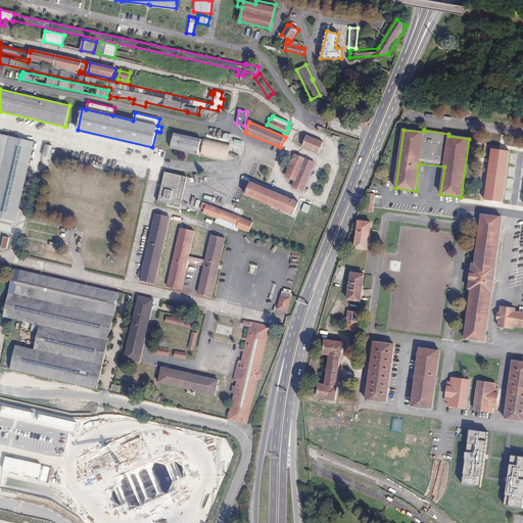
[(198,154),(201,139),(174,133),(171,148),(198,154)]
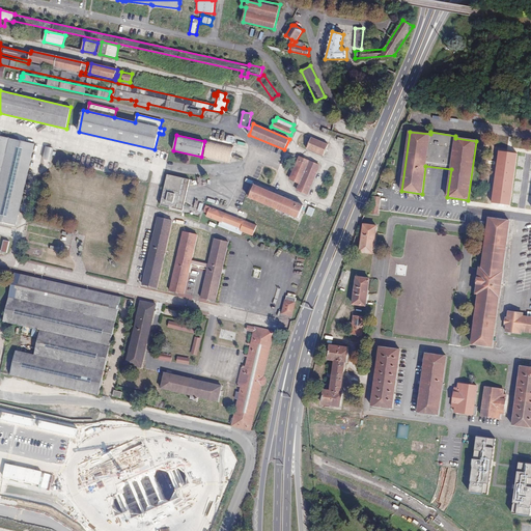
[(0,136),(0,221),(16,226),(34,144),(0,136)]
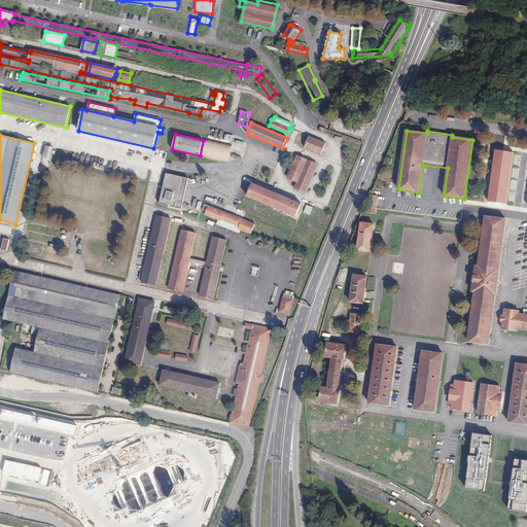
[(321,154),(326,143),(310,136),(305,147),(321,154)]
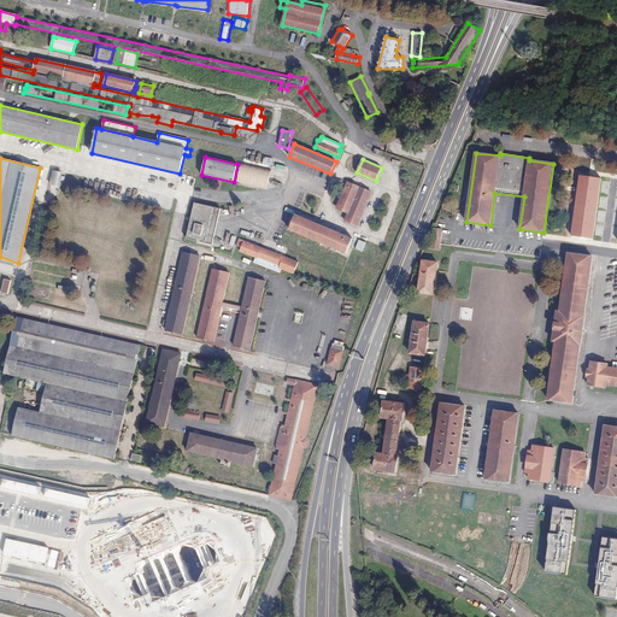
[(60,187),(62,171),(52,170),(50,186),(60,187)]
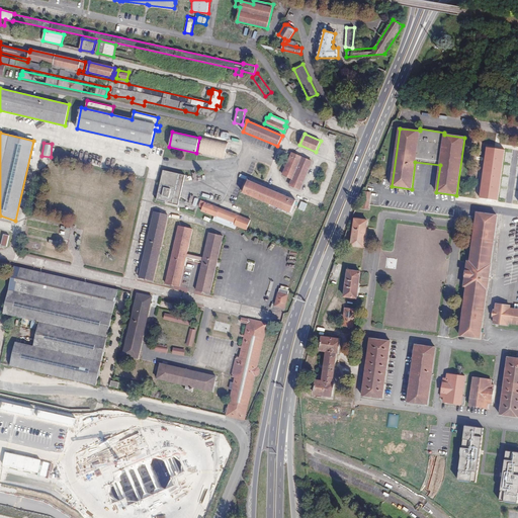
[(299,189),(312,161),(292,153),(283,175),(292,179),(289,185),(299,189)]
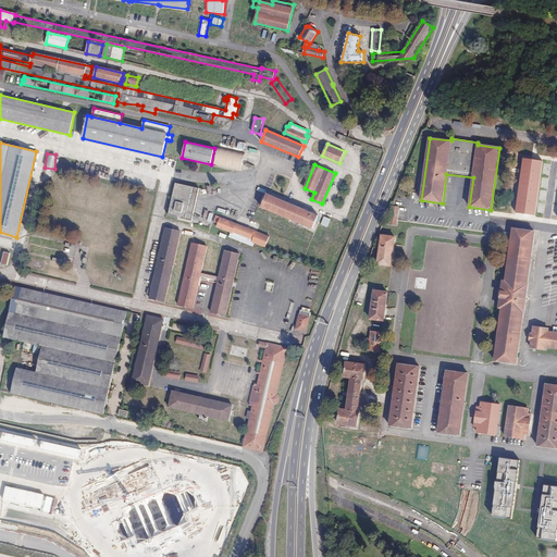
[(192,224),(199,188),(176,183),(169,215),(178,218),(177,220),(192,224)]
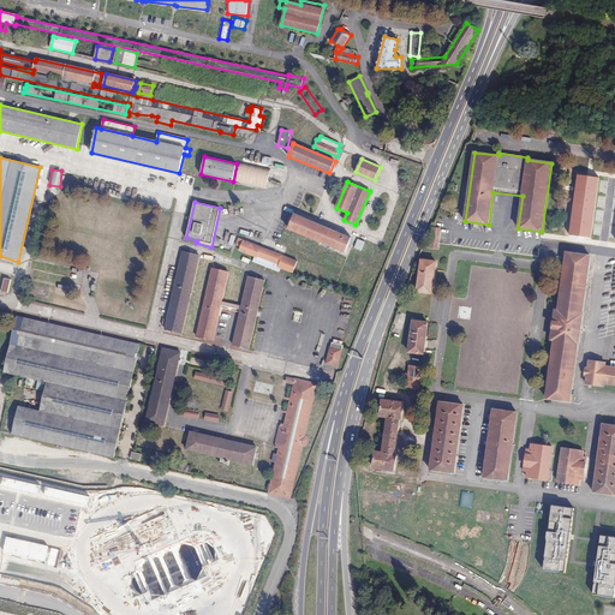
[(330,226),(329,228),(294,214),(288,228),(330,246),(329,249),(339,252),(340,251),(346,252),(352,238),(339,233),(340,231),(330,226)]
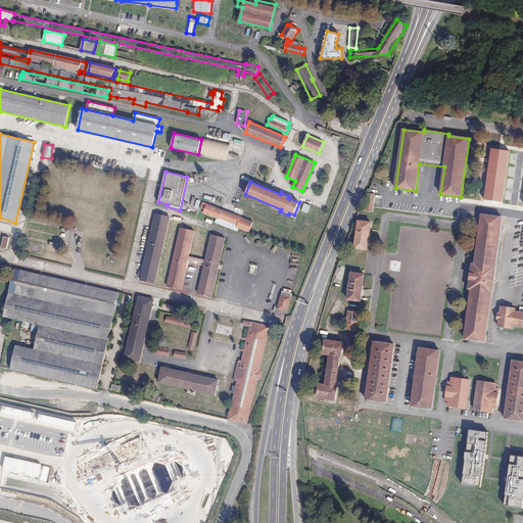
[(373,211),(375,195),(368,194),(366,210),(373,211)]
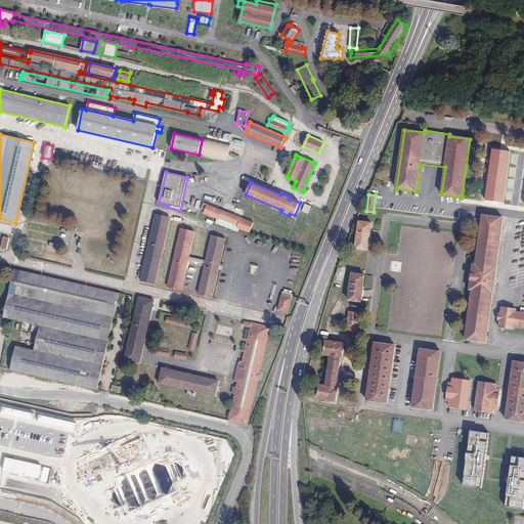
[(250,232),(251,229),(254,222),(204,203),(201,209),(206,211),(204,214),(219,219),(217,223),(238,231),(239,228),(250,232)]
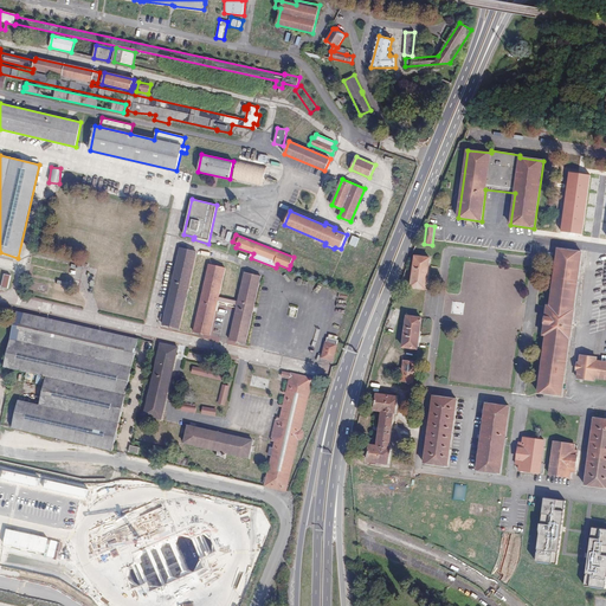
[(356,247),(360,238),(353,236),(349,245),(356,247)]
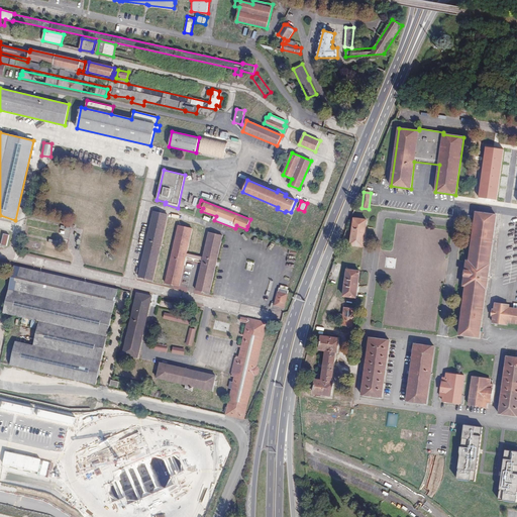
[(168,215),(153,212),(139,277),(152,280),(168,215)]
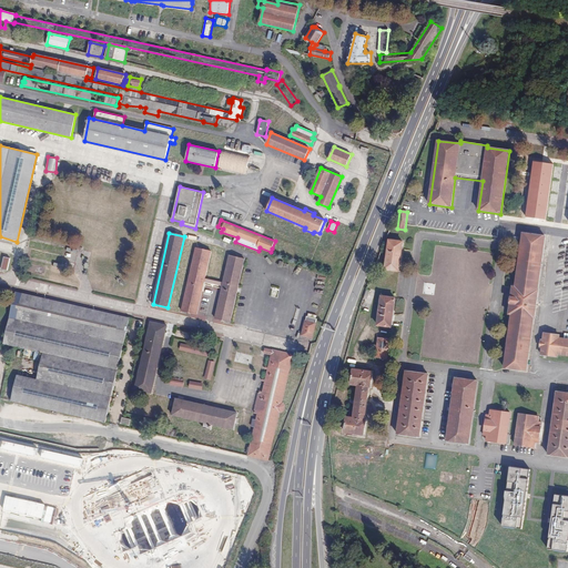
[(538,290),(545,236),(523,233),(516,286),(513,286),(509,314),(511,315),(505,368),(527,372),(534,317),(535,317),(538,290)]
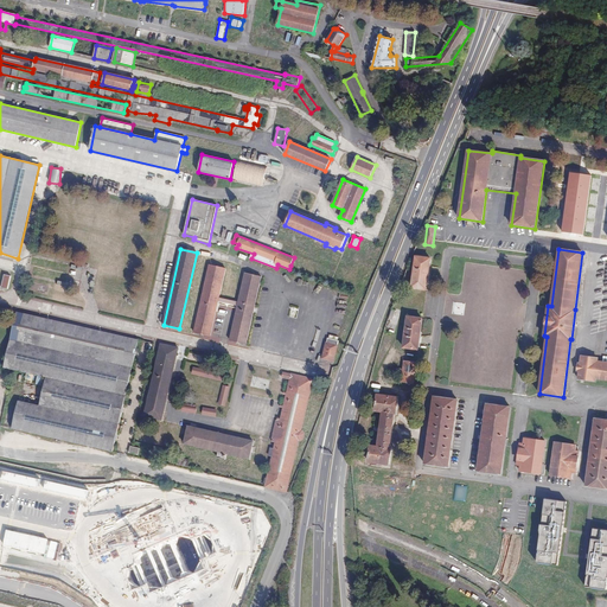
[(430,259),(416,256),(411,287),(427,289),(430,259)]
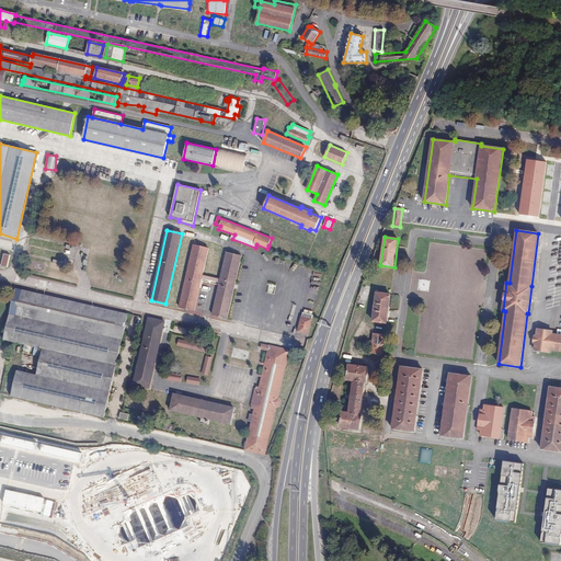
[(208,249),(194,245),(180,307),(195,310),(208,249)]
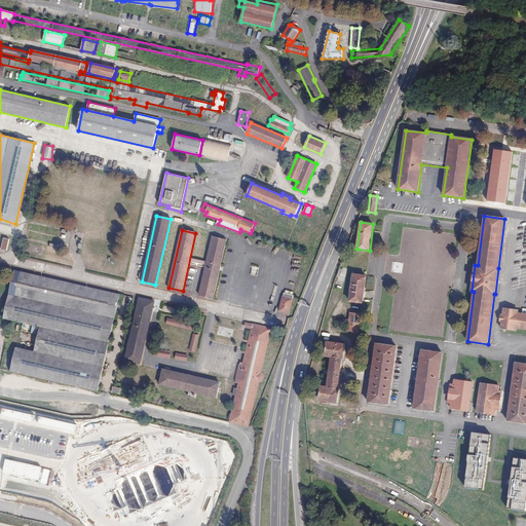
[(4,237),(1,250),(7,251),(9,239),(4,237)]
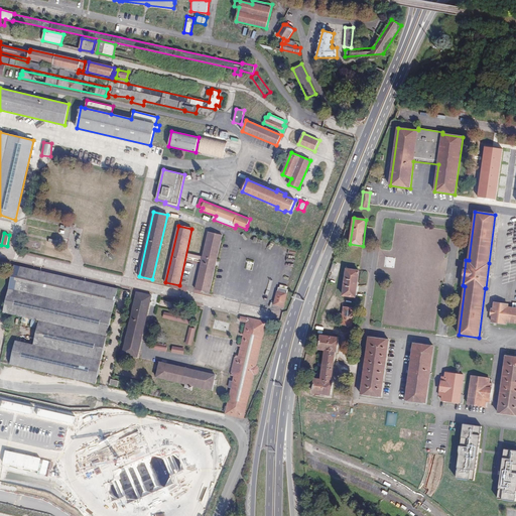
[(10,364),(96,384),(118,289),(14,265),(3,312),(37,320),(32,345),(15,342),(10,364)]
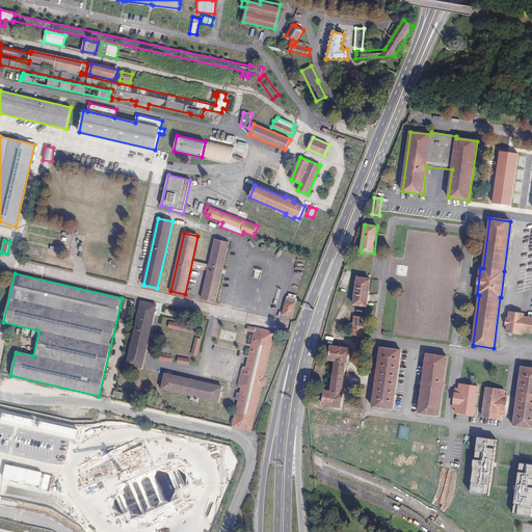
[(367,307),(370,280),(357,277),(353,304),(367,307)]
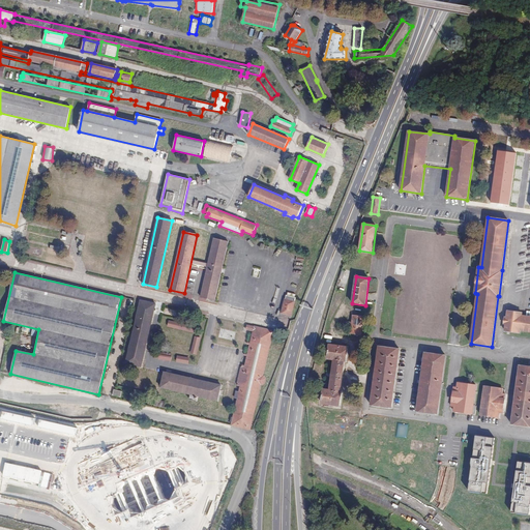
[(292,316),(296,297),(286,295),(286,299),(285,299),(282,313),(292,316)]
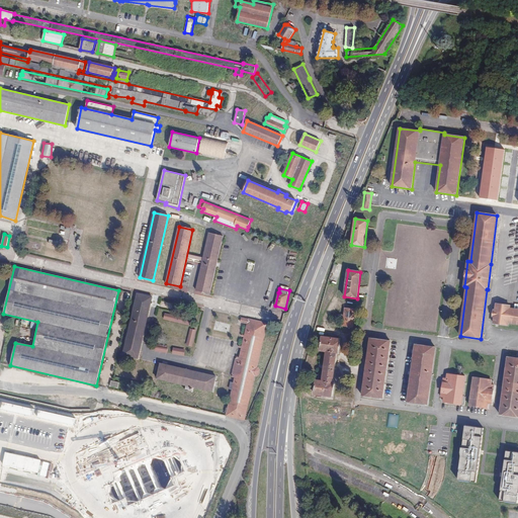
[(139,358),(152,297),(138,293),(123,355),(139,358)]
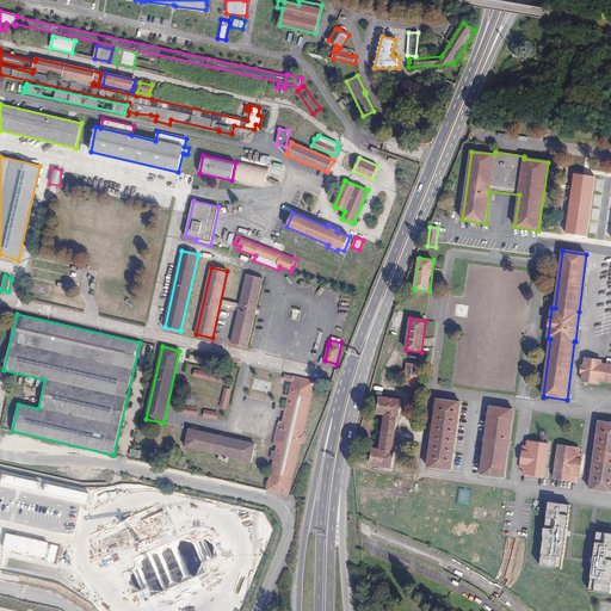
[(610,382),(610,365),(602,364),(602,360),(585,358),(582,382),(599,383),(599,381),(610,382)]
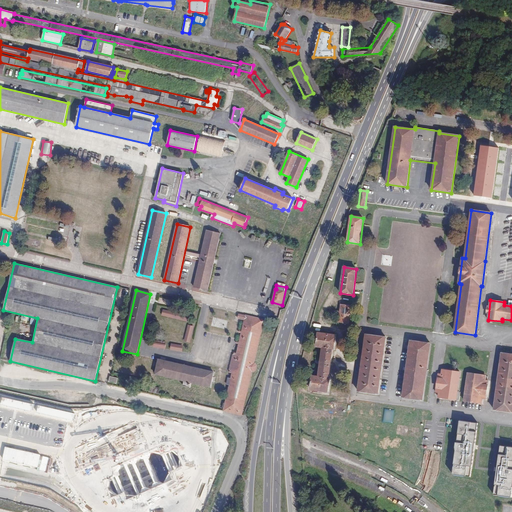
[(339,317),(339,322),(349,323),(351,306),(341,305),(340,312),(337,311),(337,316),(339,317)]
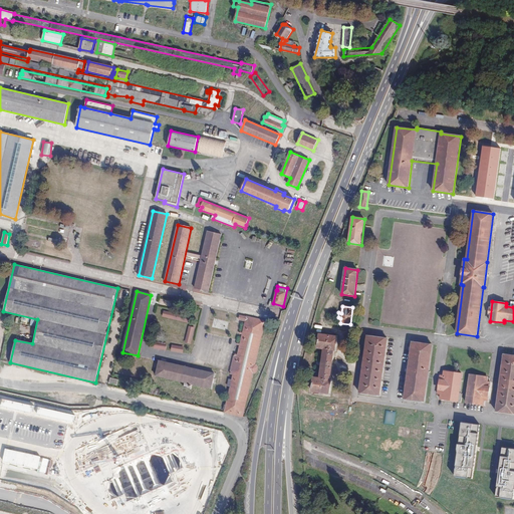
[(164,310),(163,317),(190,323),(191,316),(164,310)]
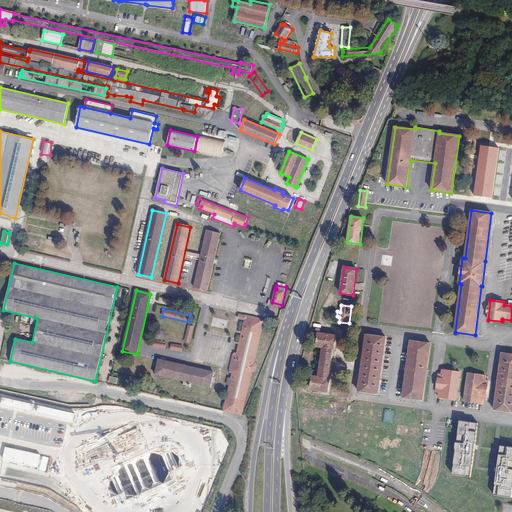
[(254,363),(264,320),(239,314),(238,318),(245,320),(242,331),(239,331),(239,332),(242,333),(240,342),(237,342),(236,343),(240,344),(237,353),(234,352),(230,372),(233,373),(232,379),(228,378),(227,384),(230,385),(228,394),(225,393),(225,394),(228,395),(225,411),(242,414),(252,371),(253,371),(256,370),(257,366),(255,364),(254,363)]
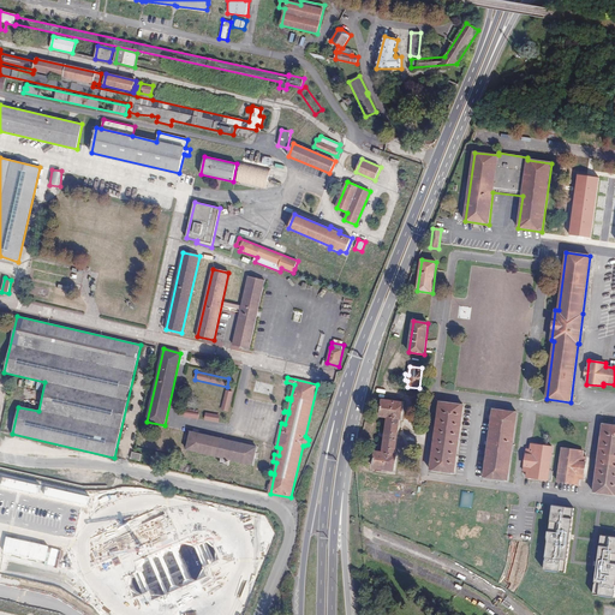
[(225,390),(222,411),(230,412),(232,392),(225,390)]
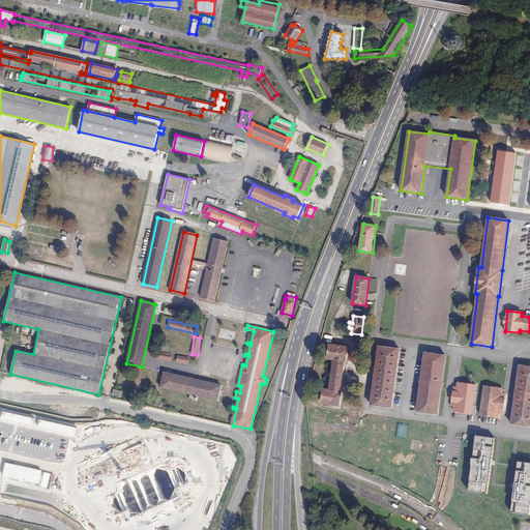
[(346,361),(348,347),(329,345),(328,359),(334,360),(330,390),(324,389),(322,404),(340,406),(342,391),(341,391),(345,361),(346,361)]
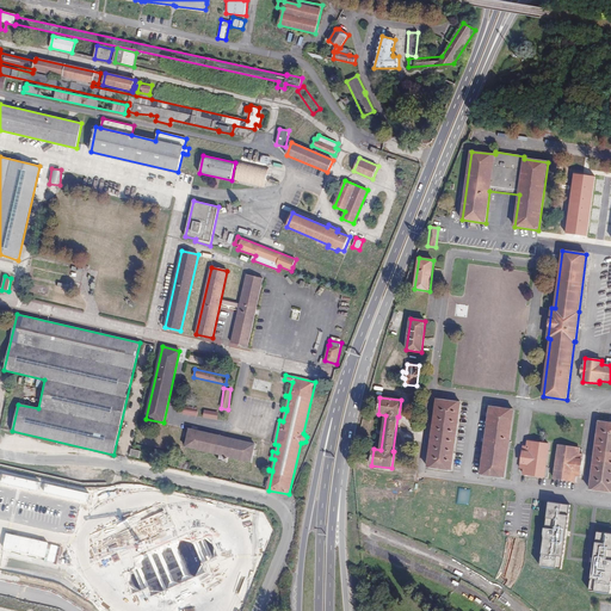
[(461,402),(437,399),(436,409),(427,468),(451,470),(461,402)]
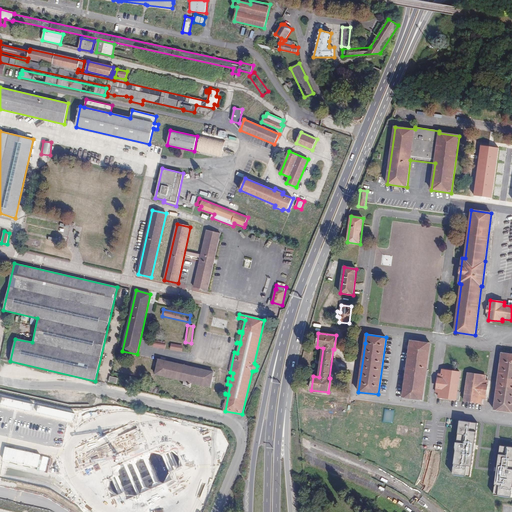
[(423,400),(431,343),(411,340),(403,398),(423,400)]
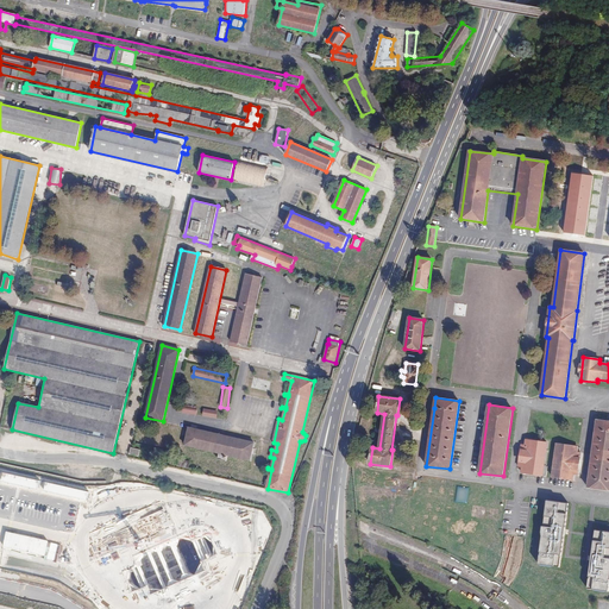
[(202,416),(217,419),(218,412),(203,408),(202,416)]
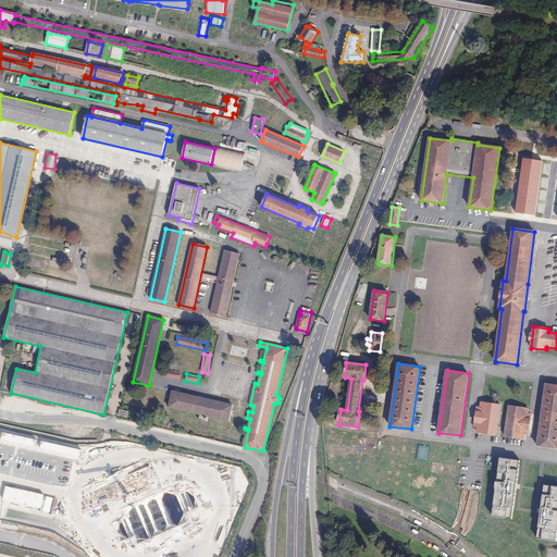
[(556,448),(556,385),(546,384),(542,415),(537,446),(556,448)]
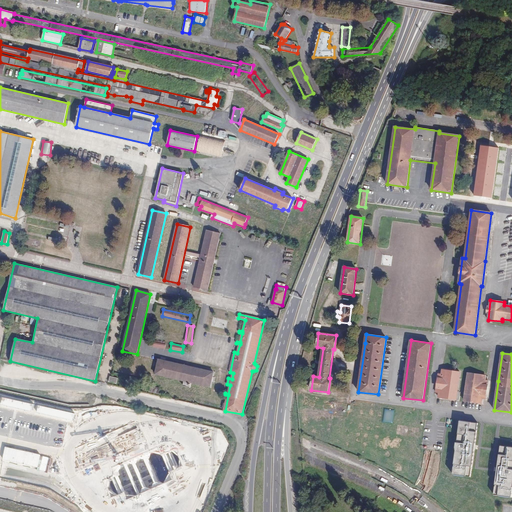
[(210,387),(214,372),(159,360),(156,374),(184,381),(183,386),(190,387),(191,383),(210,387)]
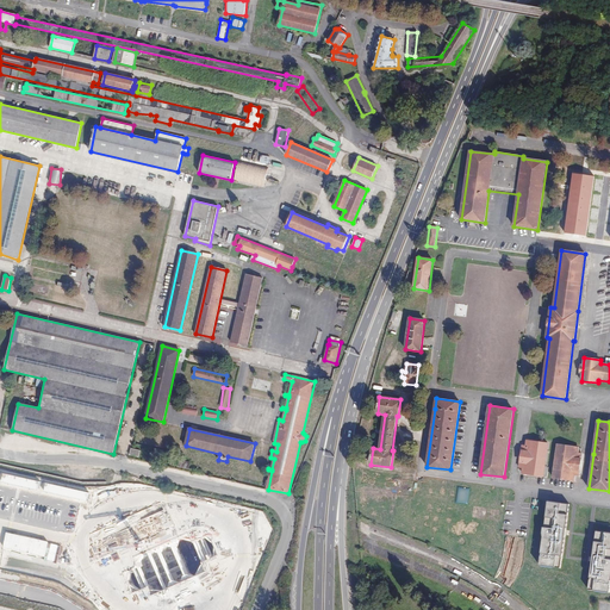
[(543,477),(548,443),(531,441),(527,441),(527,446),(522,446),(520,467),(523,468),(522,473),(527,474),(543,477)]
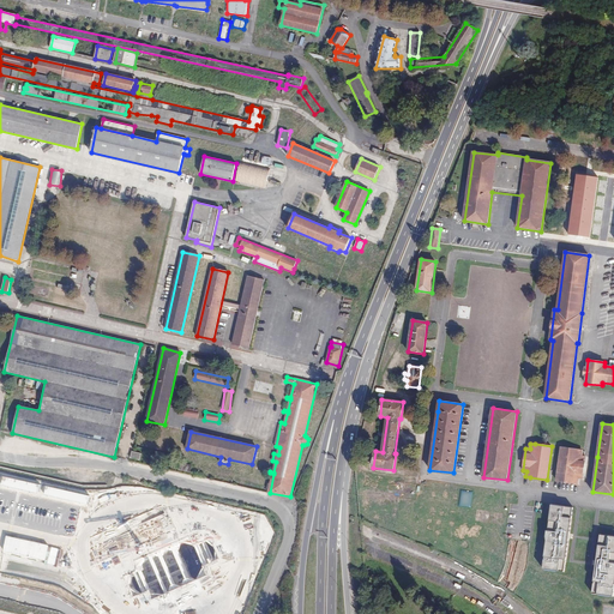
[(561,447),(557,481),(573,483),(575,483),(578,483),(579,479),(583,479),(585,457),(582,456),(583,451),(578,450),(561,447)]
